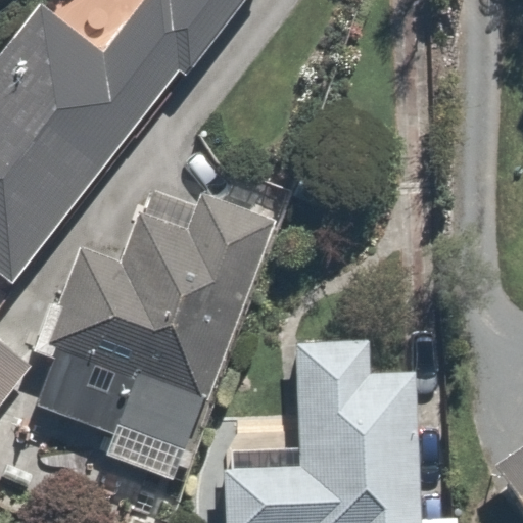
[(247,0),(144,0),(105,52),(39,5),(0,54),(0,273),(10,282),(179,70),(188,76),(247,0)]
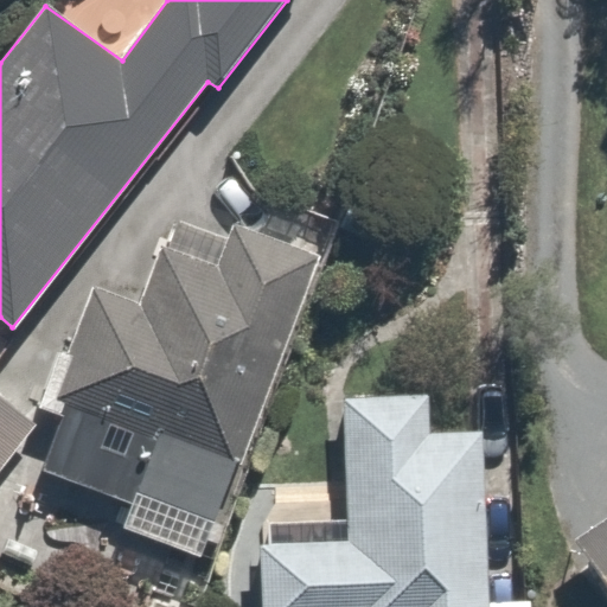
[(68,342),(50,336),(26,402),(44,408),(23,467),(119,502),(110,526),(195,556),(305,248),(221,218),(206,256),(148,235),(128,294),(90,280),(68,342)]
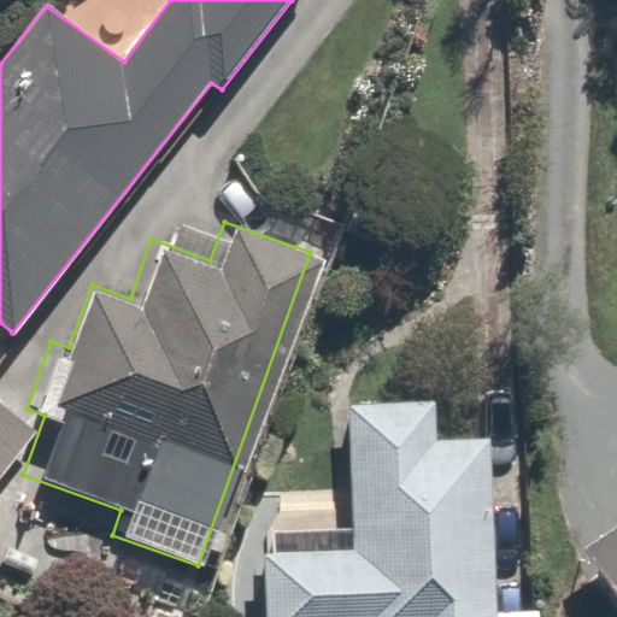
[(539,616),(539,610),(497,612),(491,440),(436,441),(434,403),(351,405),(356,551),(263,554),(264,616),(539,616)]
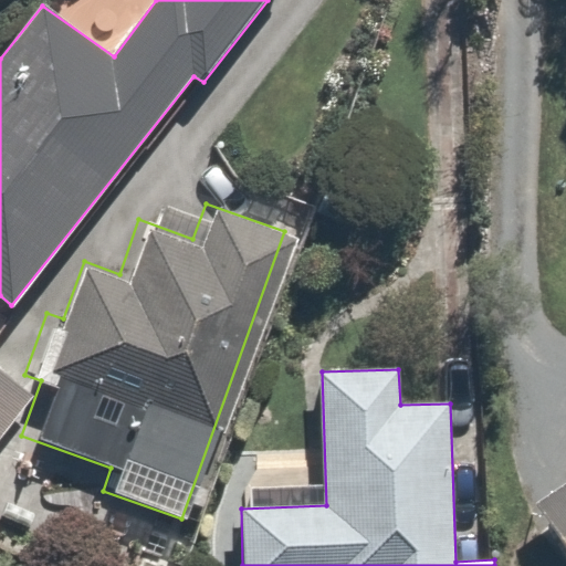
[(0,417),(13,401),(0,390),(0,417)]
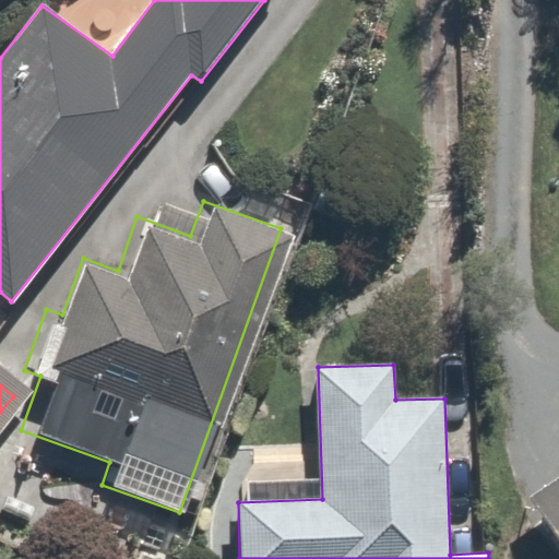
[(558,473),(526,496),(558,544),(558,473)]
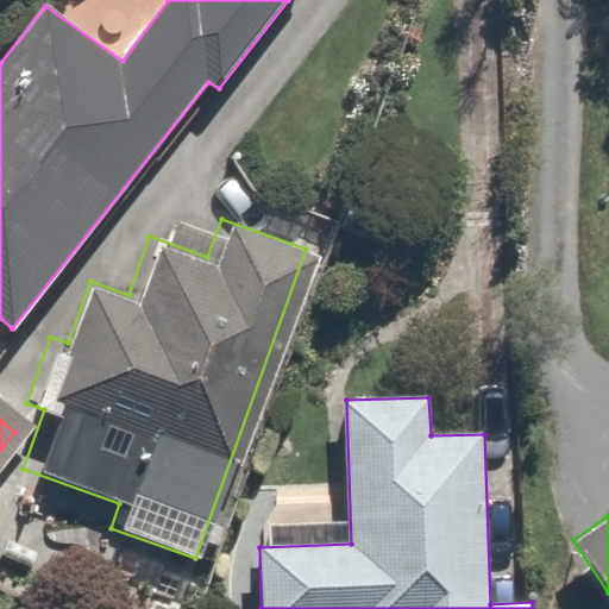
All buildings are outlined.
